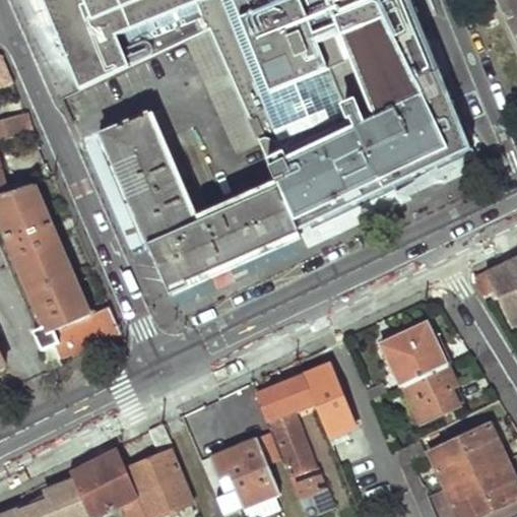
[(40,0),(76,84),(187,37),(211,26),(259,141),(278,183),(299,230),(413,177),(473,149),(408,0),(40,0)]
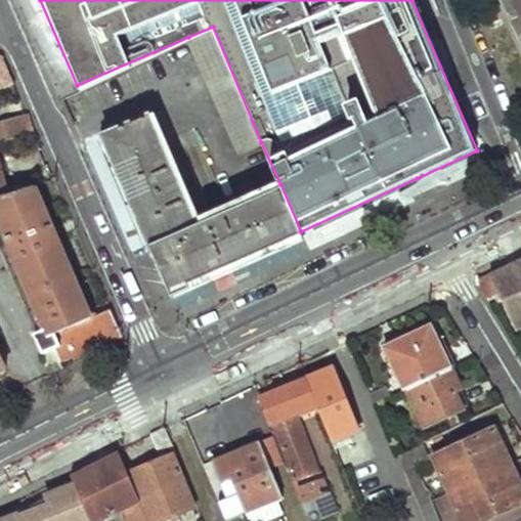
[(496,0),(520,50),(520,0),(496,0)]
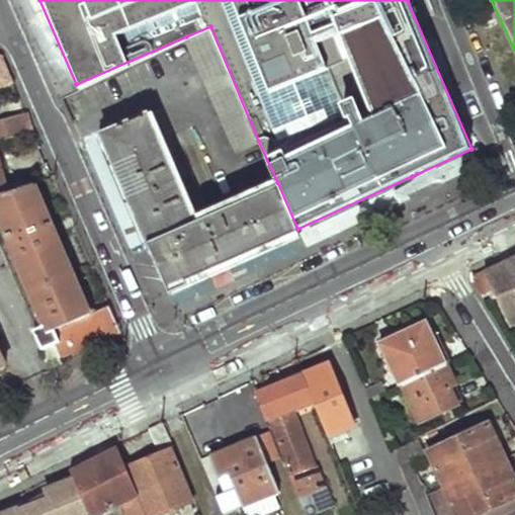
[(210,26),(186,36),(235,151),(258,141),(210,26)]
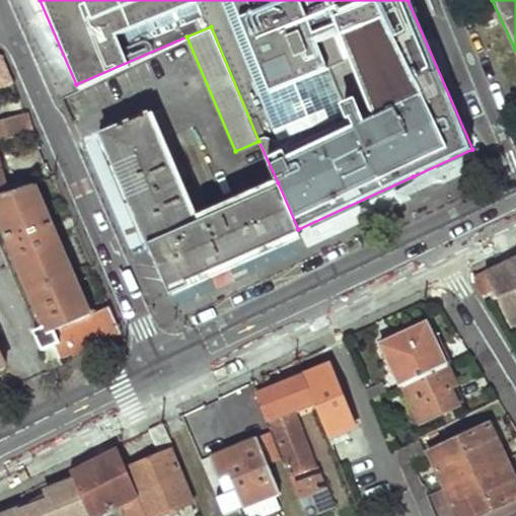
[(0,81),(10,79),(0,56),(0,81)]
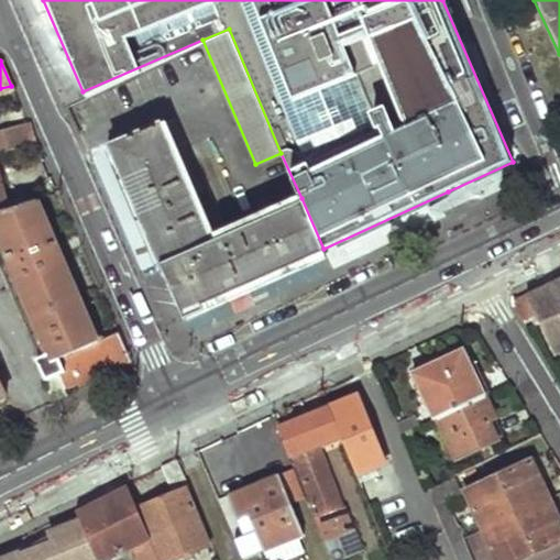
[(324,249),(302,198),(273,210),(271,206),(263,208),(265,215),(211,238),(174,155),(180,153),(177,145),(172,147),(158,119),(107,141),(182,313),(183,315),(202,306),(201,302),(310,254),(324,249)]
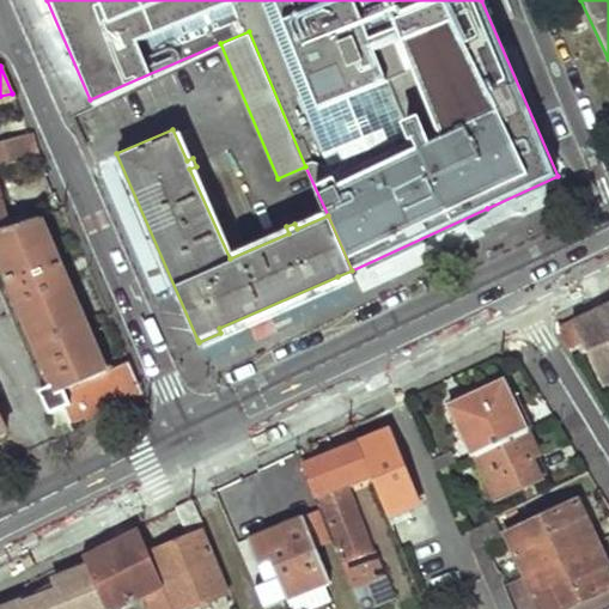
[(29,133),(0,142),(0,162),(37,151),(29,133)]
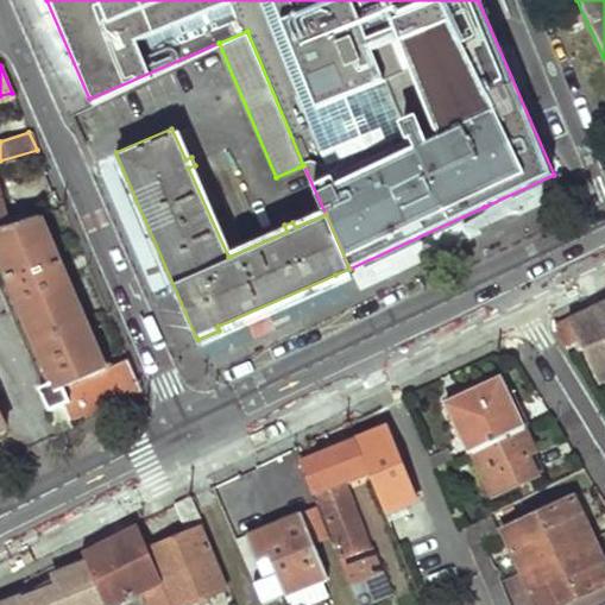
[(38,212),(0,222),(0,264),(51,382),(38,390),(48,411),(62,405),(69,418),(81,414),(69,385),(101,367),(38,212)]
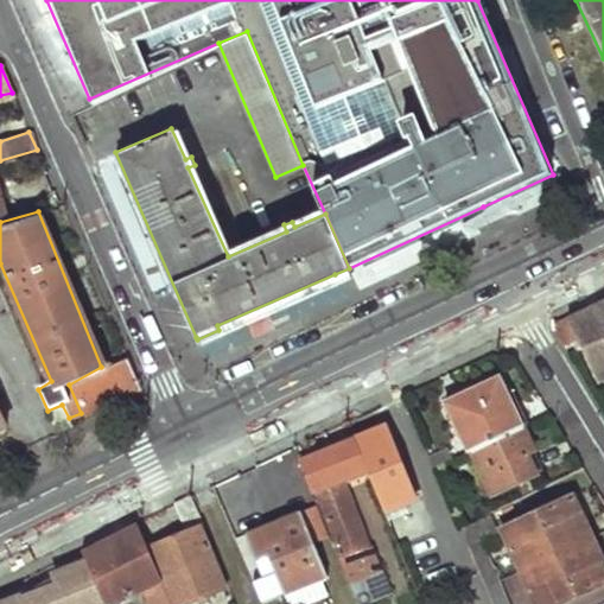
[(603,294),(561,315),(589,370),(603,362),(603,294)]
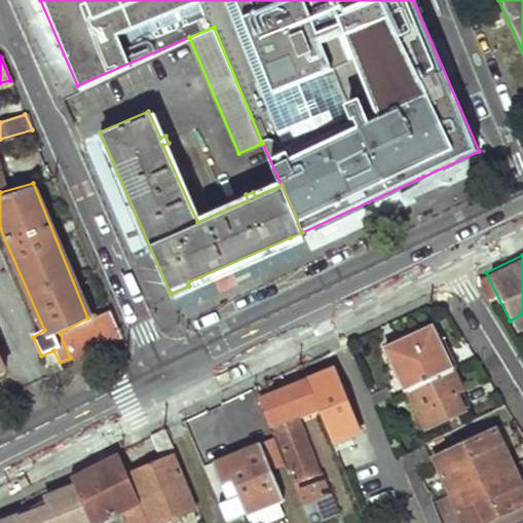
[(60,333),(70,358),(120,333),(110,306),(87,318),(60,333)]
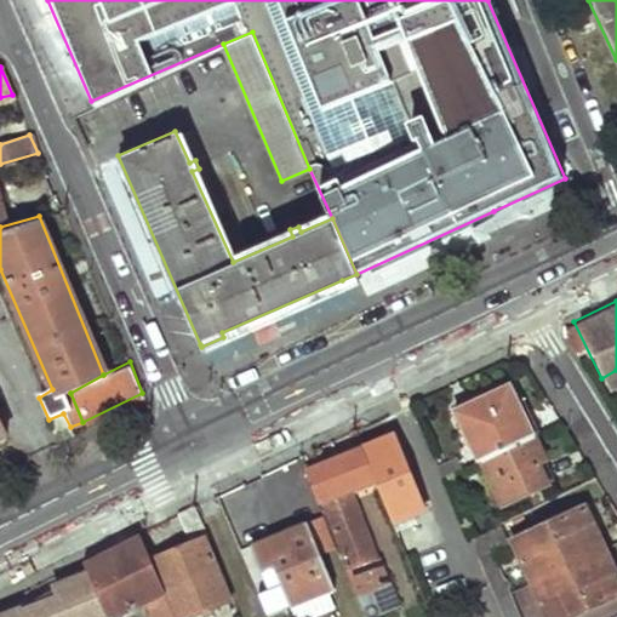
[(453,407),(476,460),(481,457),(535,433),(509,380),(453,407)]
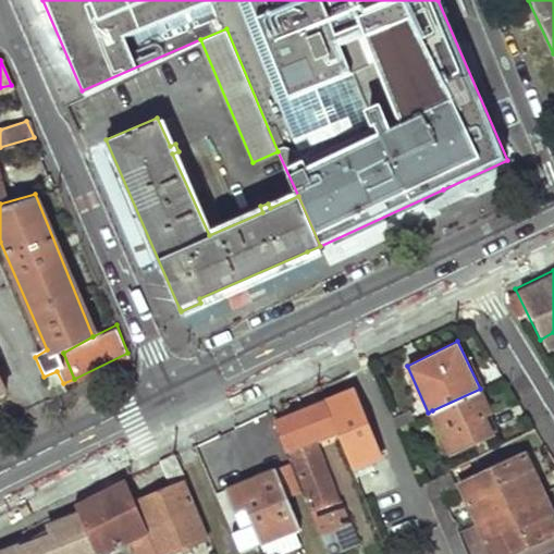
[(57,371),(44,377),(51,394),(64,389),(63,383),(57,371)]
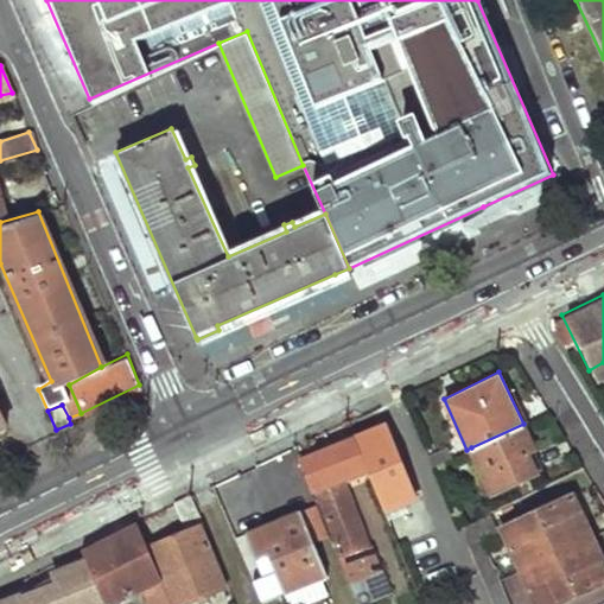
[(523,424),(471,447),(491,489),(531,471),(521,450),(532,443),(523,424)]
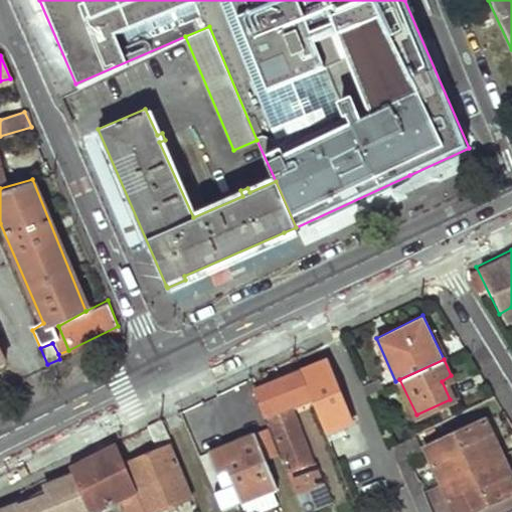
[(323,433),(349,421),(324,360),(298,371),(308,396),(323,433)]
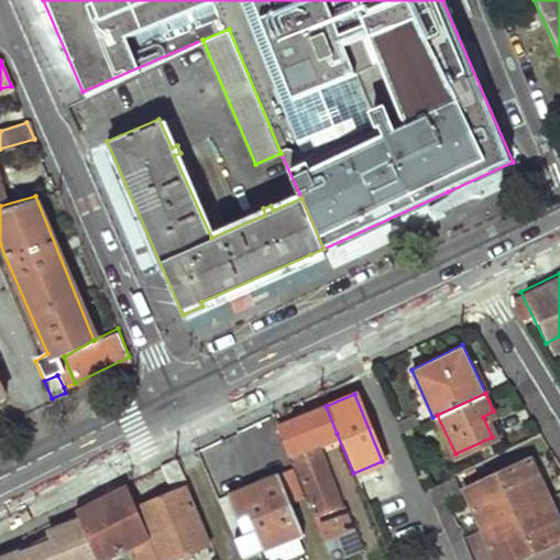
[(337,434),(326,406),(276,427),(287,453),(291,452),(324,533),(346,523),(313,443),(337,434)]
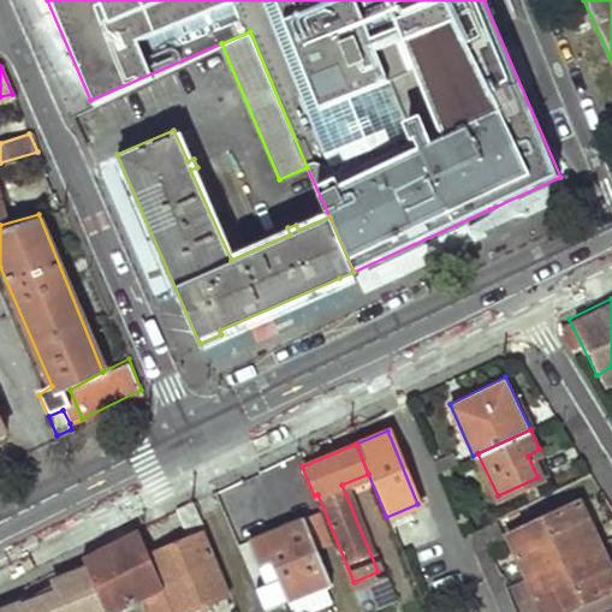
[(435,474),(457,464),(451,452),(431,461),(435,474)]
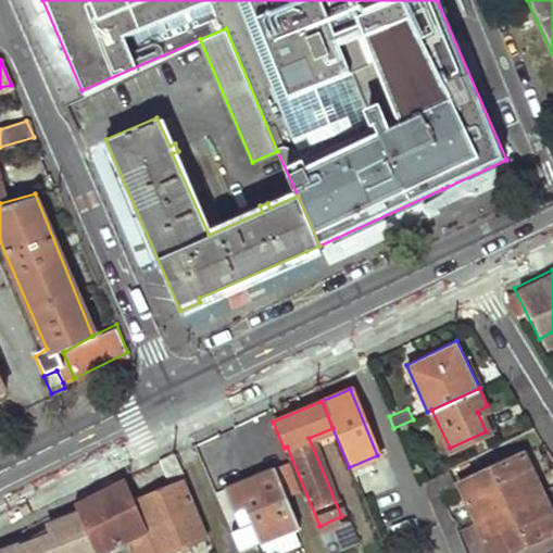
[(172,452),(155,460),(165,488),(135,500),(153,552),(159,552),(159,550),(197,533),(179,482),(185,479),(172,452)]
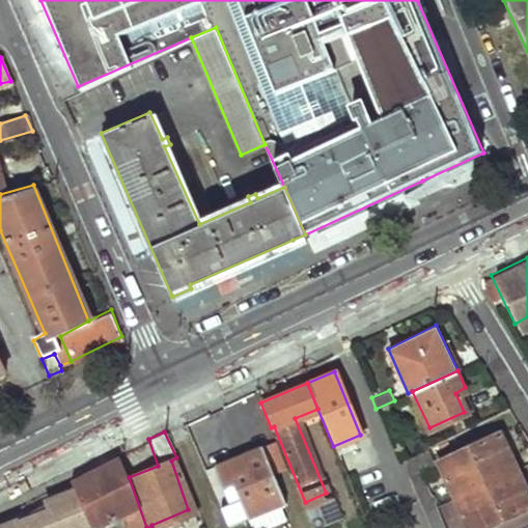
[(438,461),(453,496),(454,499),(517,471),(499,433),(438,461)]
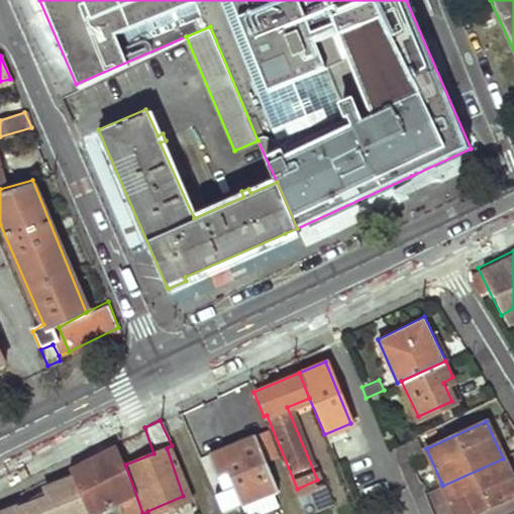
[(255,432),(208,453),(224,489),(234,485),(243,504),(280,488),(255,432)]
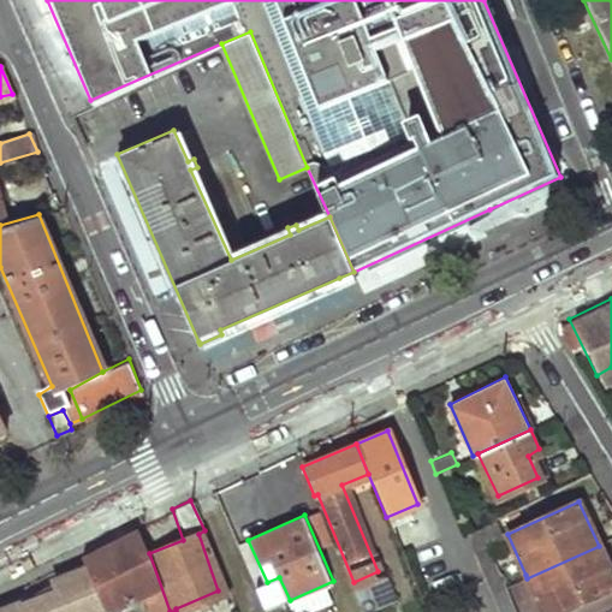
[(166,611),(137,532),(83,558),(85,568),(105,610),(126,600),(131,611),(166,611)]
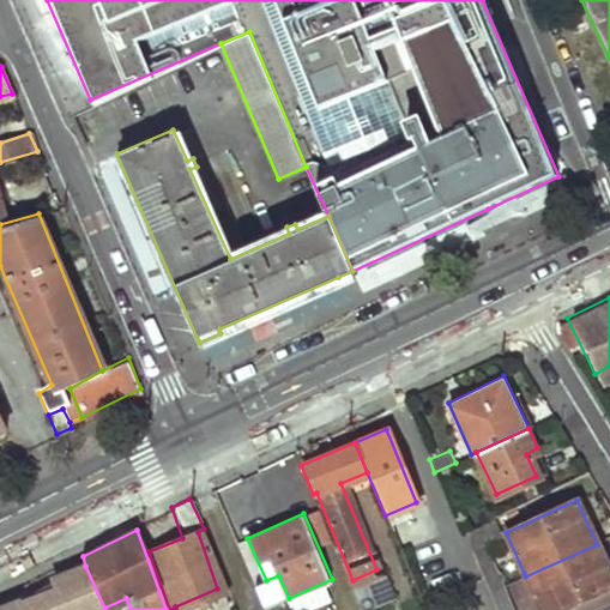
[(525,577),(541,609),(553,609),(609,585),(609,573),(597,544),(525,577)]
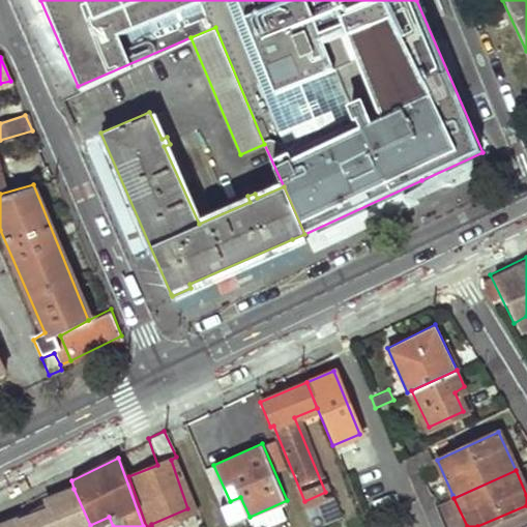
[(90,526),(90,525),(74,489),(46,501),(49,507),(19,521),(18,518),(0,525),(0,526),(90,526)]
